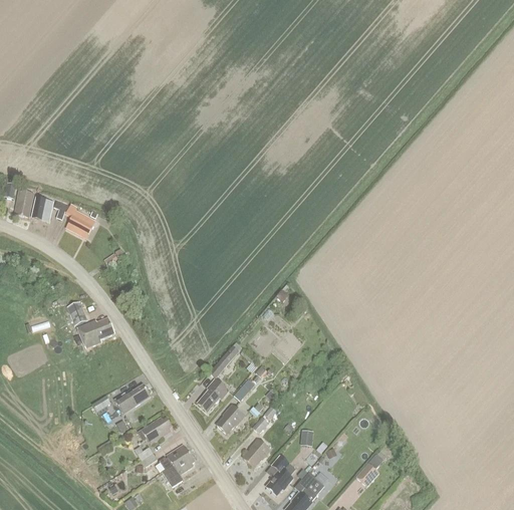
[(15,184),(6,182),(3,196),(13,198),(15,184)]
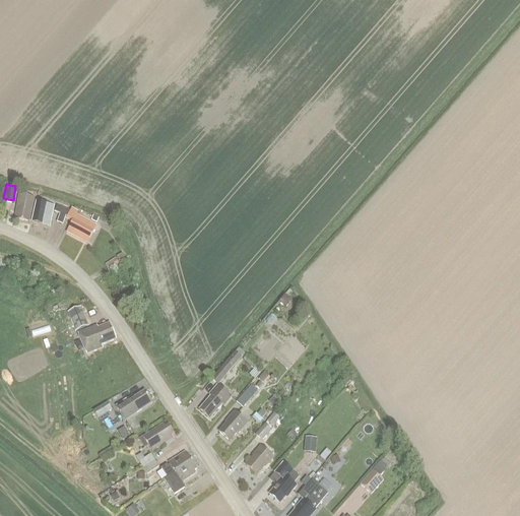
[(28,218),(34,195),(19,192),(14,215),(28,218)]
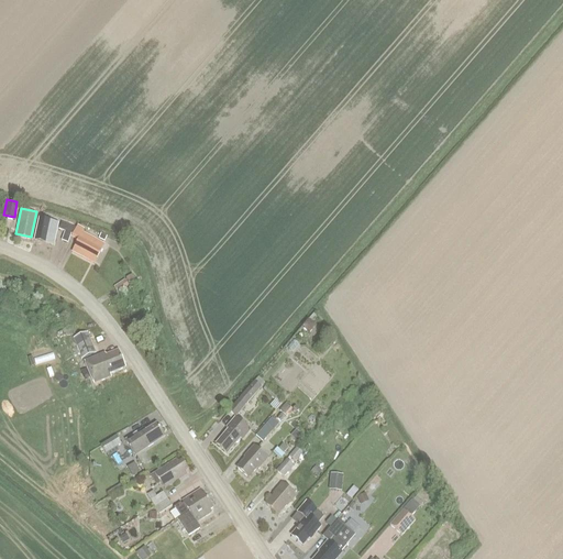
[(54,239),(58,221),(40,216),(34,238),(46,240),(46,237),(54,239)]
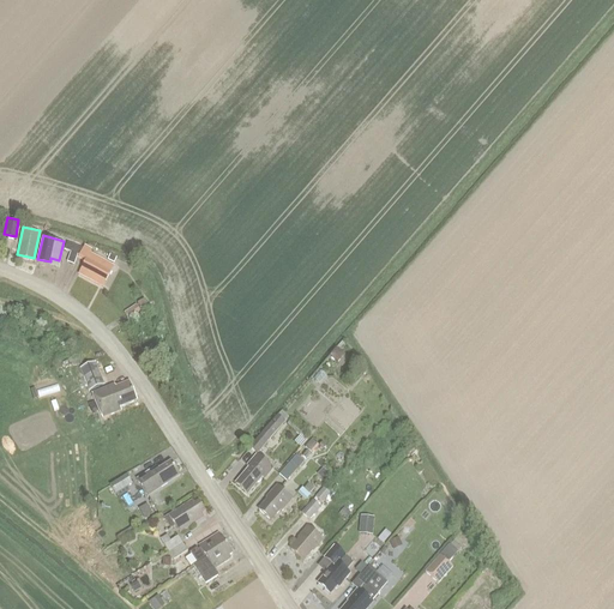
[(79,254),(83,247),(67,241),(65,248),(79,254)]
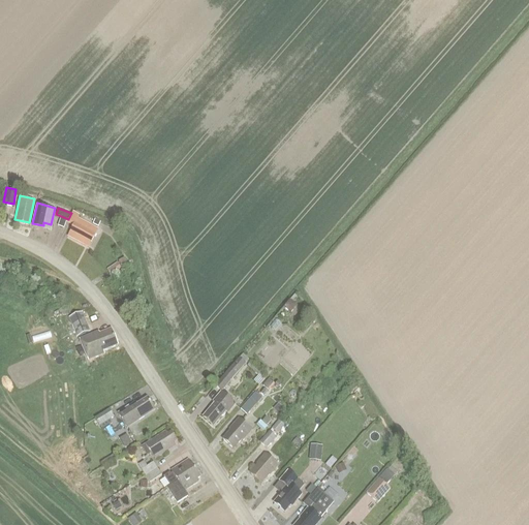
[(84,222),(76,218),(79,213),(72,210),(71,213),(68,219),(73,222),(68,234),(85,243),(88,239),(90,240),(97,226),(100,221),(95,218),(92,223),(85,220),(84,222)]
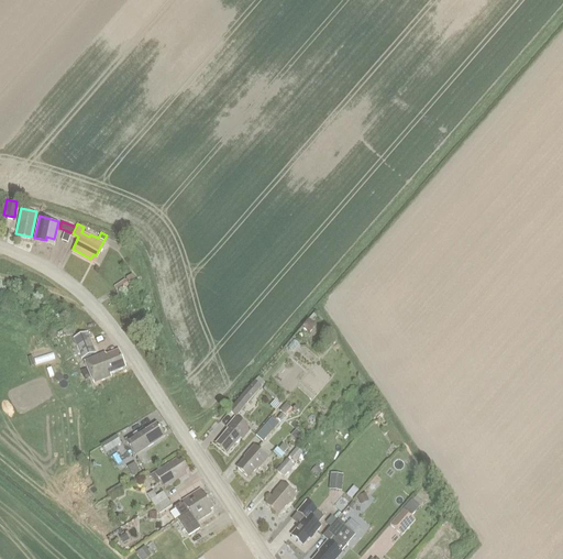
[(118,289),(129,283),(124,276),(113,284),(118,289)]
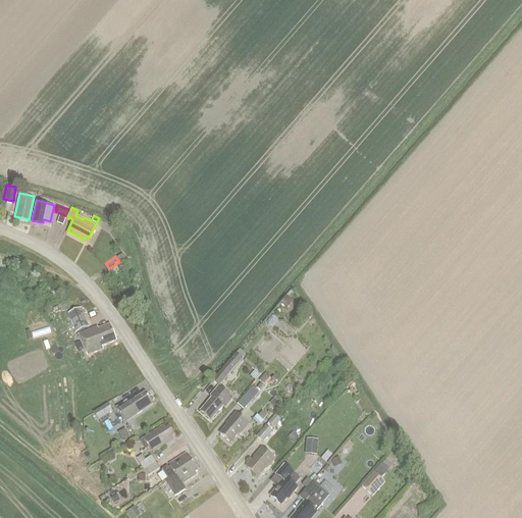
[(285,293),(279,300),(286,305),(293,299),(285,293)]
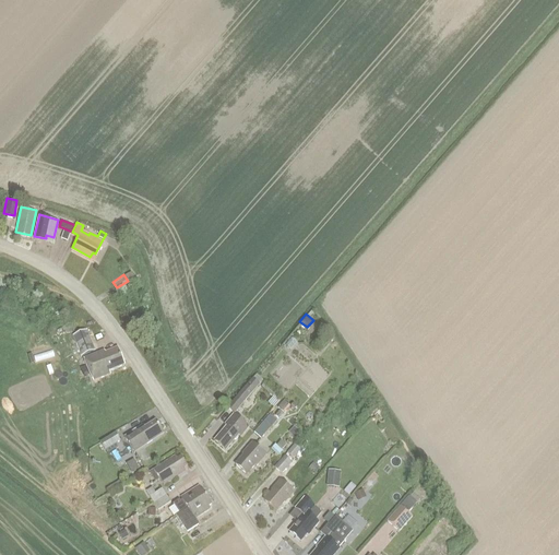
[(80,349),(93,343),(85,323),(72,329),(80,349)]
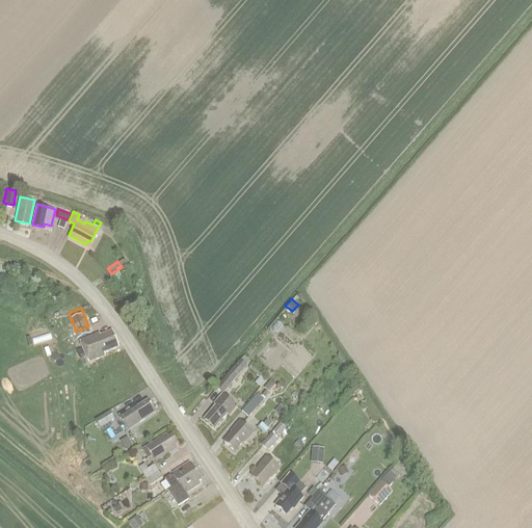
[(104,350),(117,344),(112,328),(101,334),(99,331),(80,338),(89,359),(105,352),(104,350)]
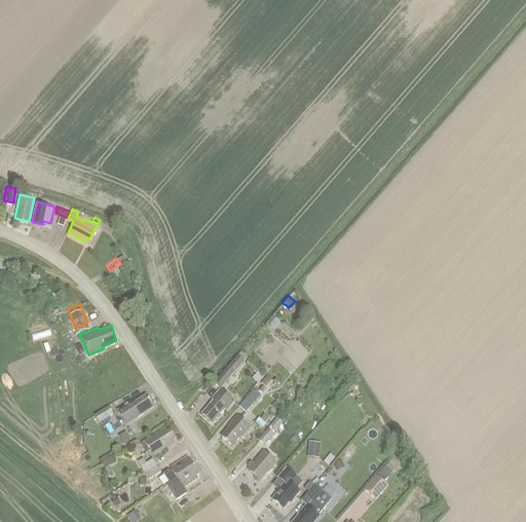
[(238,353),(215,381),(220,386),(243,359),(238,353)]
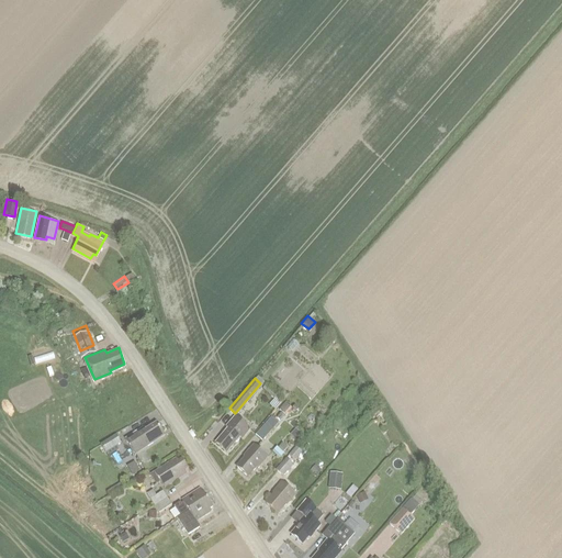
[(285,412),(292,405),(293,404),(290,401),(289,402),(285,400),(280,406),(285,412)]
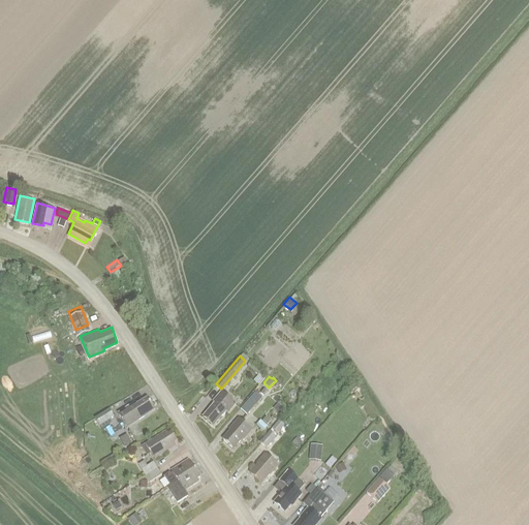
[(227,410),(236,401),(221,389),(213,399),(214,400),(203,413),(213,423),(225,408),(227,410)]
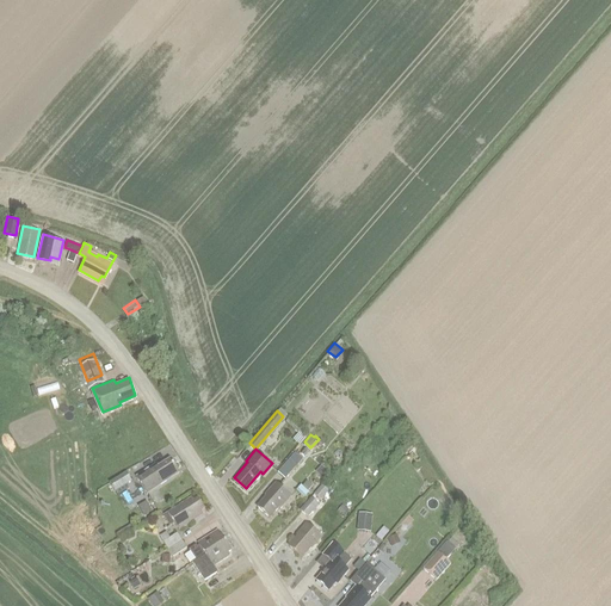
[(285,476),(302,456),(295,450),(278,469),(285,476)]
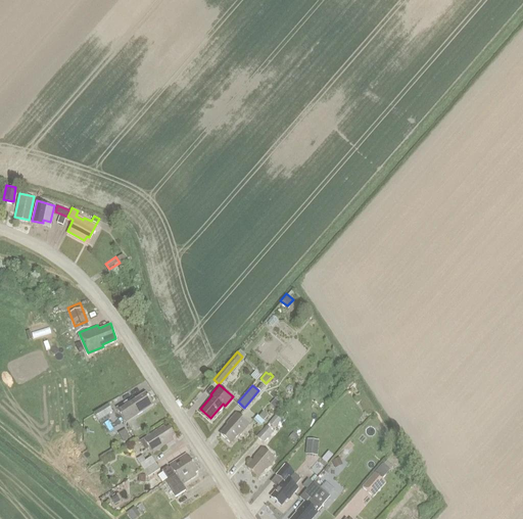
[(116,406),(126,420),(150,404),(148,400),(151,398),(145,390),(135,396),(134,393),(116,406)]
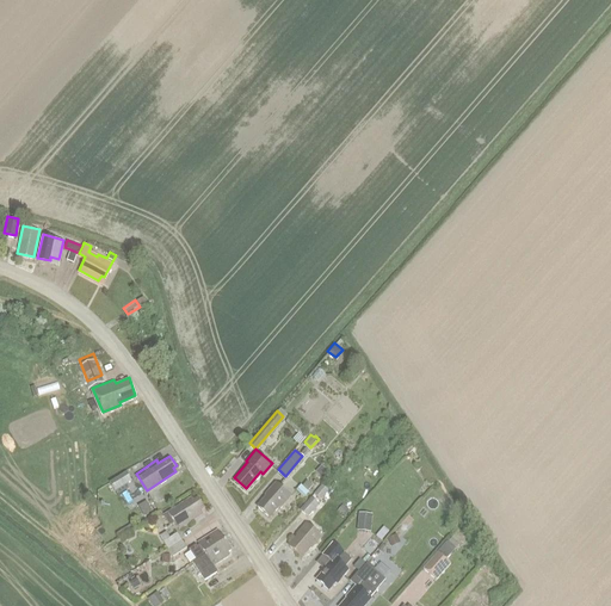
[(111,490),(131,477),(125,468),(110,478),(111,482),(107,484),(111,490)]
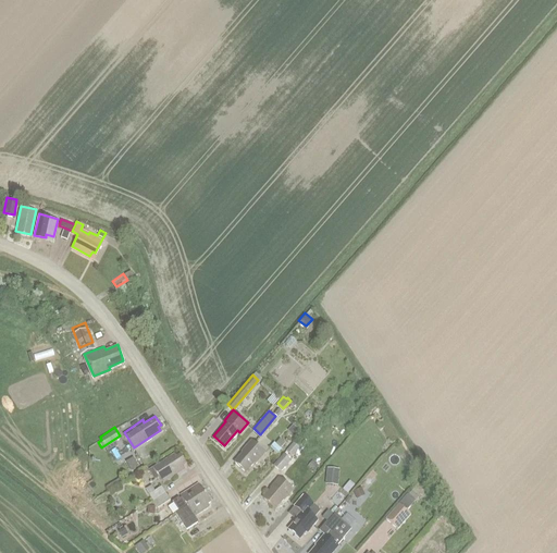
[(256,462),(265,450),(251,438),(242,450),(243,451),(234,459),(246,469),(255,461),(256,462)]
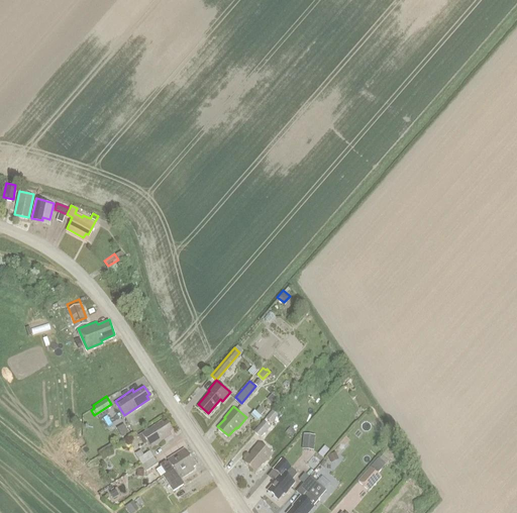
[(273,407),(266,415),(271,420),(278,412),(273,407)]
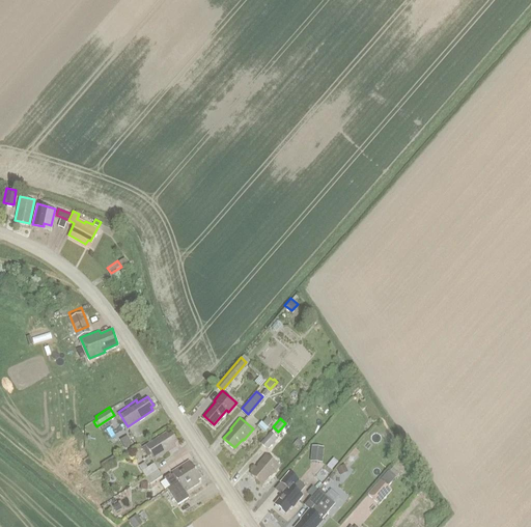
[(261,420),(257,424),(264,432),(269,426),(261,420)]
